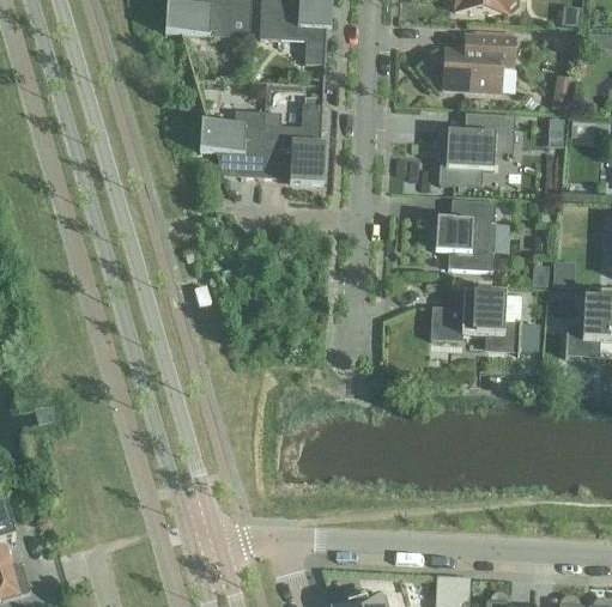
[(182,35),(250,38),(253,0),(171,0),(173,5),(167,5),(165,34),(182,34),(182,35)]
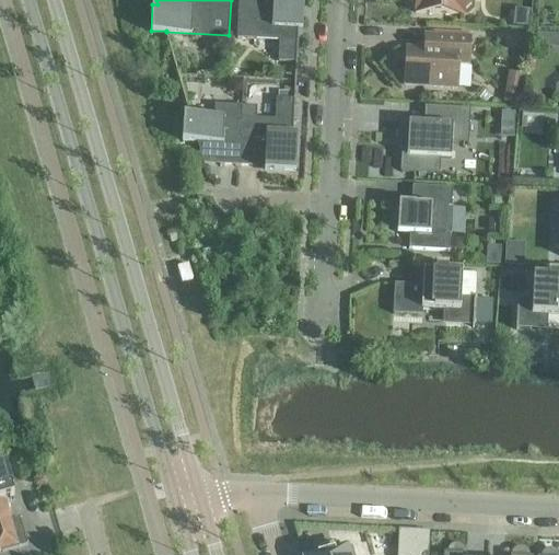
[(240,0),(237,35),(280,37),(279,58),(298,59),(301,0),(300,0),(240,0)]
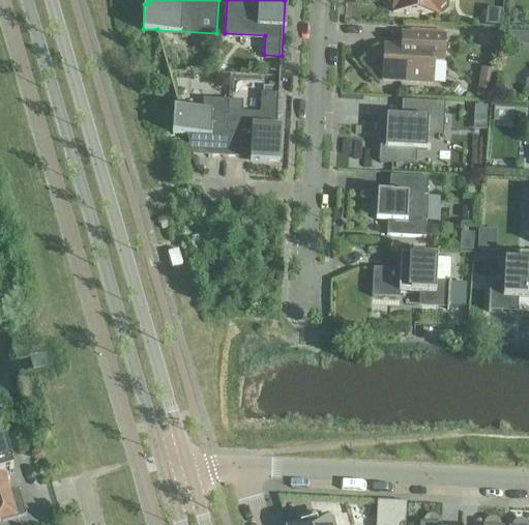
[(389,0),(394,6),(393,8),(440,10),(440,8),(446,2),(446,0),(389,0)]
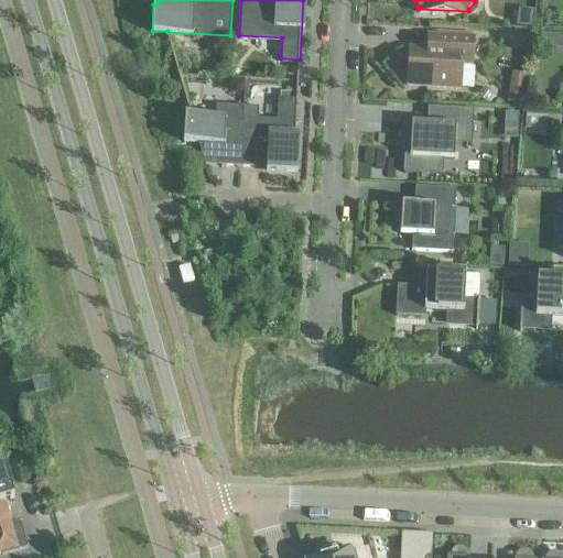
[(409,83),(461,85),(462,62),(473,63),(474,34),(430,32),(430,33),(436,33),(435,44),(432,44),(429,47),(410,46),(409,83)]
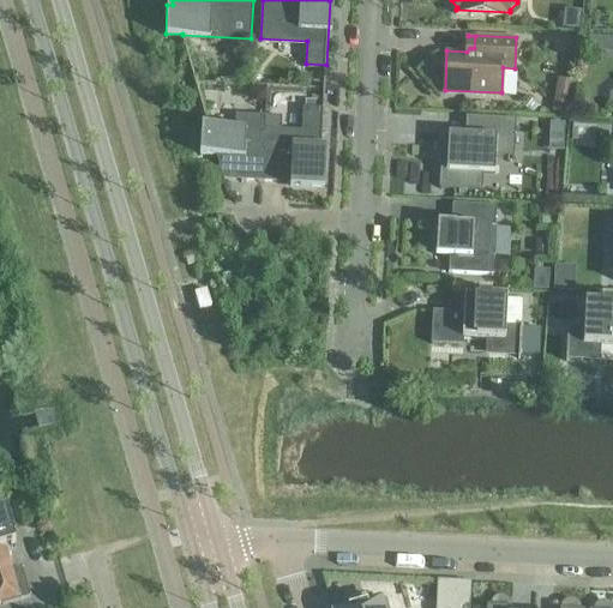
[(560,77),(554,109),(568,112),(574,79),(560,77)]
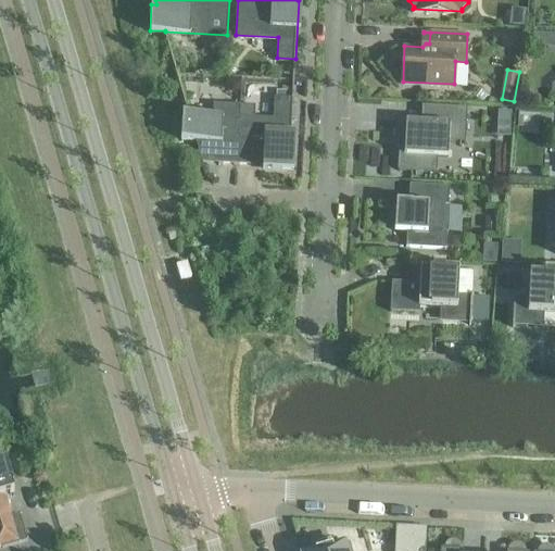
[(239,114),(237,162),(272,163),(290,164),(290,154),(293,96),(275,95),(274,115),(240,114),(239,114)]
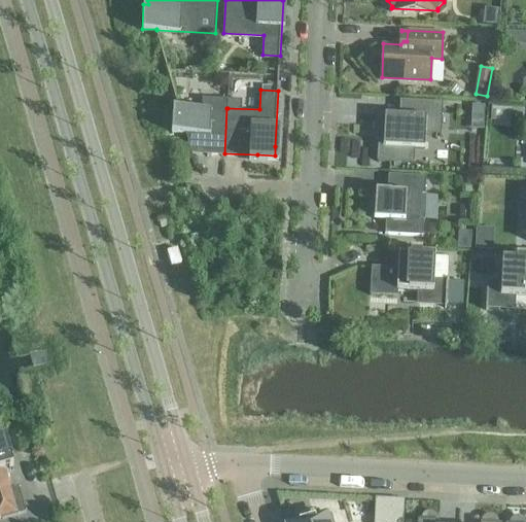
[(193,151),(224,153),(226,108),(228,108),(229,97),(203,96),(202,107),(173,105),(172,131),(186,131),(193,151)]
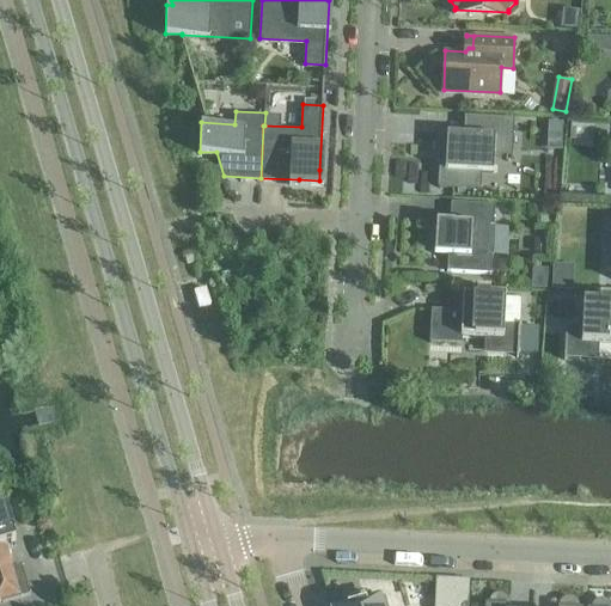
[(439,184),(484,187),(484,185),(472,184),(474,169),(494,170),(495,153),(512,153),(512,157),(513,157),(515,116),(463,114),(463,115),(476,116),(476,133),(447,130),(447,148),(443,148),(443,146),(440,145),(439,184)]
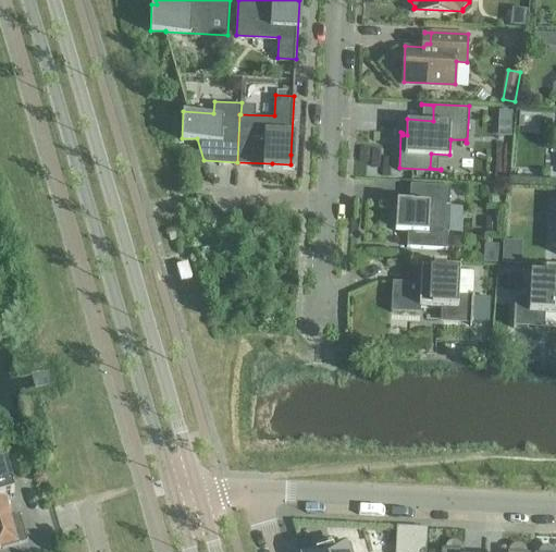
[(520,107),(519,126),(534,127),(536,108),(520,107)]
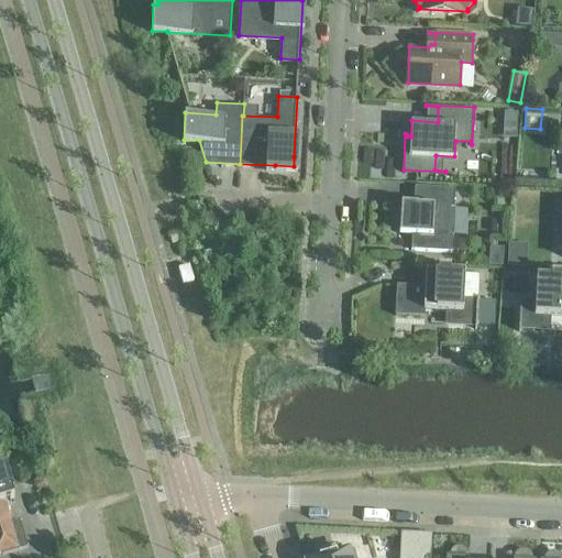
[(416,185),(415,203),(401,201),(401,216),(401,231),(412,231),(412,248),(452,250),(453,233),(450,232),(451,206),(455,206),(455,187),(416,185)]
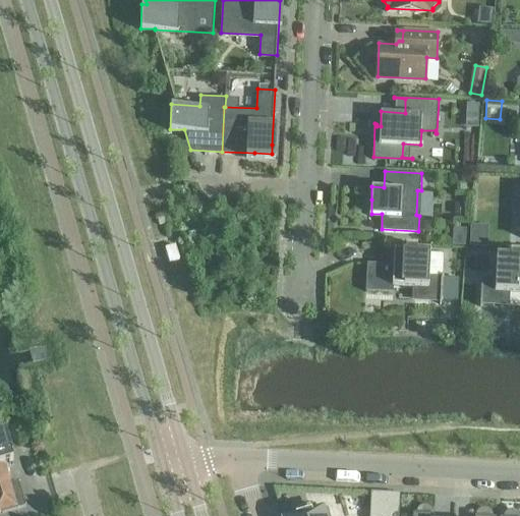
[(194,209),(197,216),(205,214),(201,206),(194,209)]
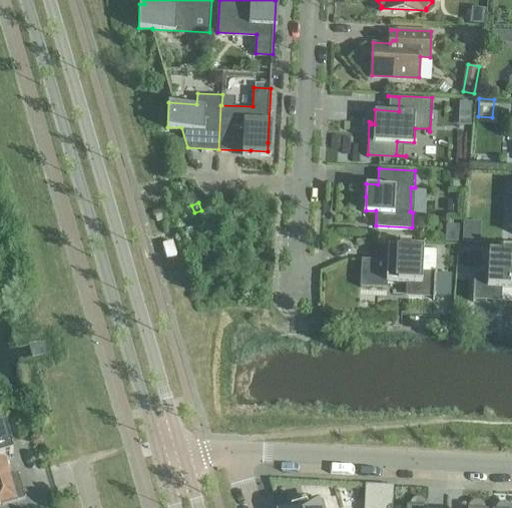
[(462,221),(462,238),(478,238),(479,222),(462,221)]
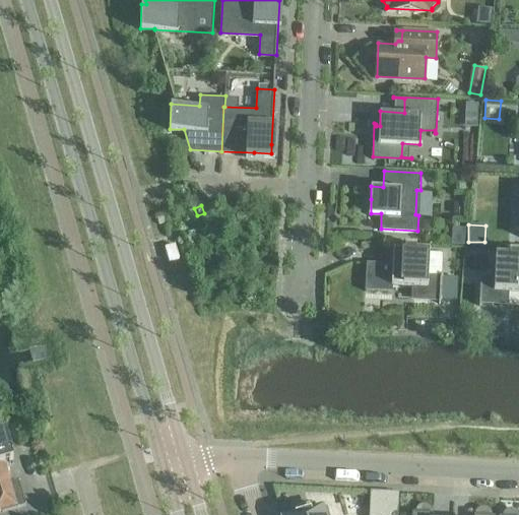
[(453,226),(451,242),(464,243),(466,227),(453,226)]
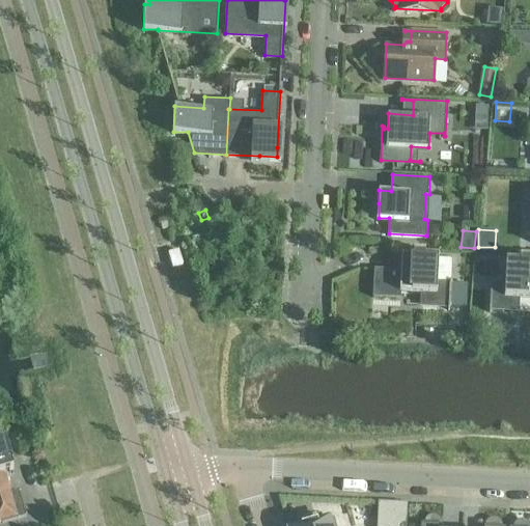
[(178,247),(169,250),(173,264),(183,261),(178,247)]
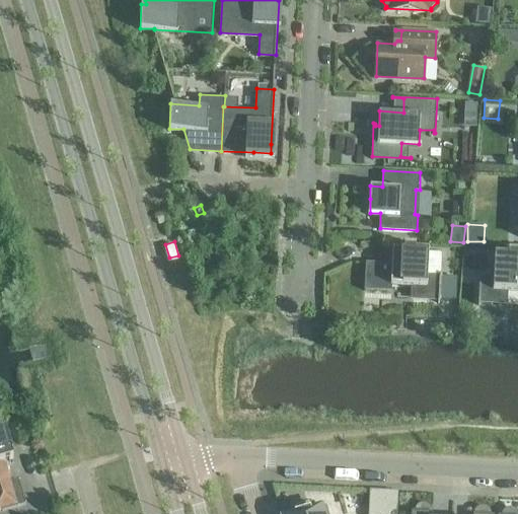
[(366,261),(365,288),(392,289),(392,283),(415,284),(414,295),(439,296),(438,300),(440,300),(440,296),(454,297),(455,275),(441,274),(442,272),(440,272),(440,274),(428,273),(429,250),(416,249),(416,245),(404,245),(404,248),(393,248),(392,262),(366,261)]
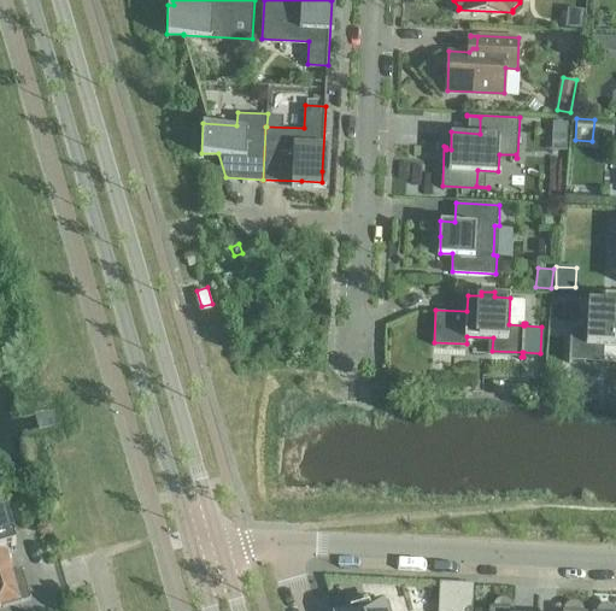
[(573,325),(570,325),(569,359),(572,359),(572,354),(600,356),(602,344),(615,344),(615,298),(605,298),(604,301),(588,301),(587,329),(573,328),(573,325)]
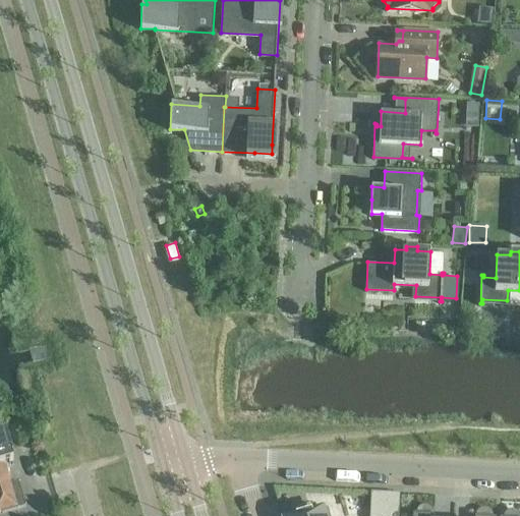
[(5,460),(13,458),(10,447),(14,446),(8,426),(0,428),(0,509),(18,505),(25,503),(18,478),(11,480),(5,460)]
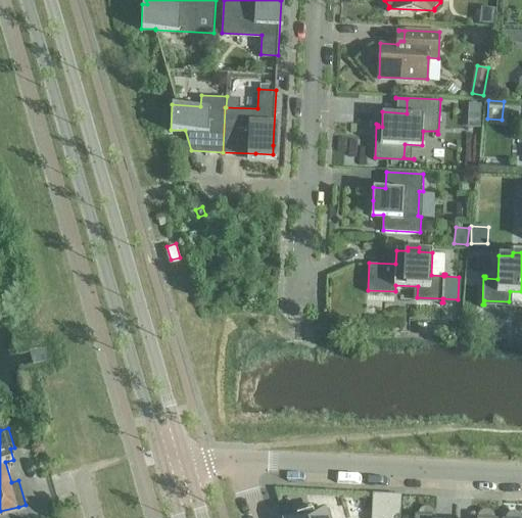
[(380,488),(379,517),(401,517),(407,517),(409,489),(380,488)]
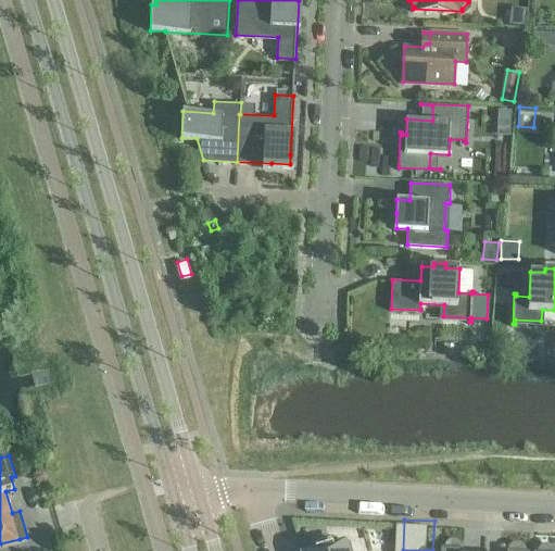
[(463,550),(464,547),(464,546),(463,546),(463,545),(463,543),(463,542),(462,541),(462,540),(461,540),(461,539),(459,539),(459,538),(458,538),(457,538),(457,537),(456,537),(455,537),(454,537),(453,537),(452,537),(451,537),(450,538),(449,538),(449,539),(448,539),(446,540),(446,541),(445,541),(445,542),(445,543),(444,543),(444,545),(444,546),(441,546),(440,550),(463,550)]
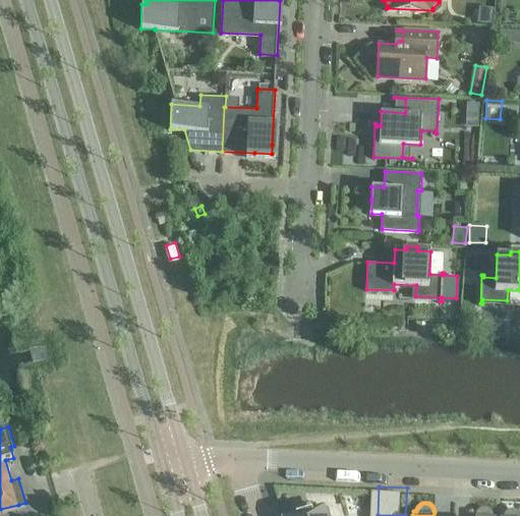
[(296,515),(291,515),(331,515),(328,506),(311,510),(309,506),(295,510),(296,515)]
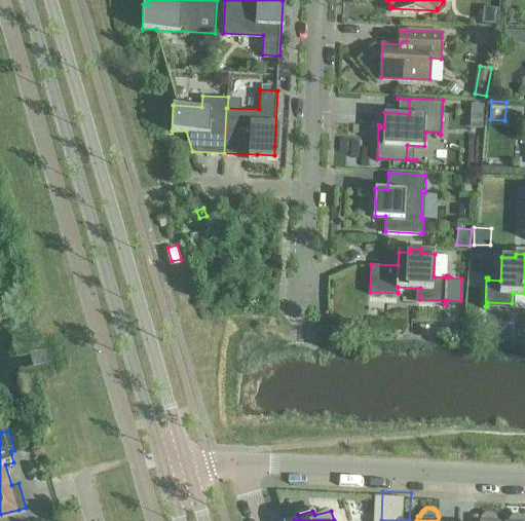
[(500,520),(501,520),(498,520),(498,519),(498,518),(498,517),(497,517),(497,516),(497,515),(496,515),(496,514),(495,513),(494,513),(494,512),(493,512),(493,511),(492,511),(491,511),(490,511),(489,511),(488,511),(487,511),(486,511),(486,512),(485,512),(484,512),(484,513),(483,513),(483,514),(482,514),(482,515),(481,515),(481,516),(481,517),(481,518),(480,518),(480,519),(480,520),(500,520)]
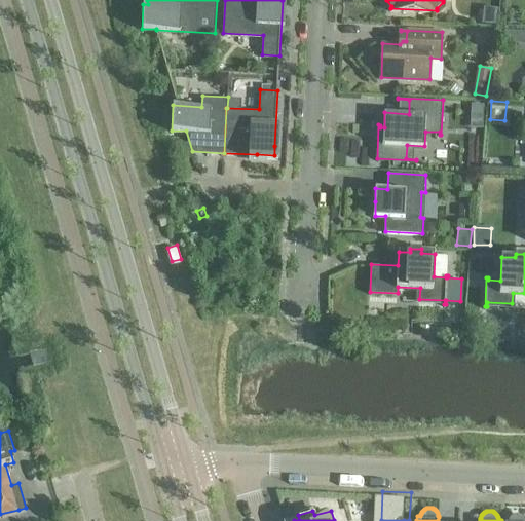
[(524,516),(524,515),(523,515),(523,514),(522,514),(522,513),(521,513),(520,513),(519,513),(519,512),(518,512),(517,512),(516,512),(516,513),(515,513),(514,513),(513,513),(513,514),(512,514),(512,515),(511,515),(511,516),(510,516),(510,517),(509,518),(509,519),(509,520),(505,520),(504,520),(524,520),(524,516)]
